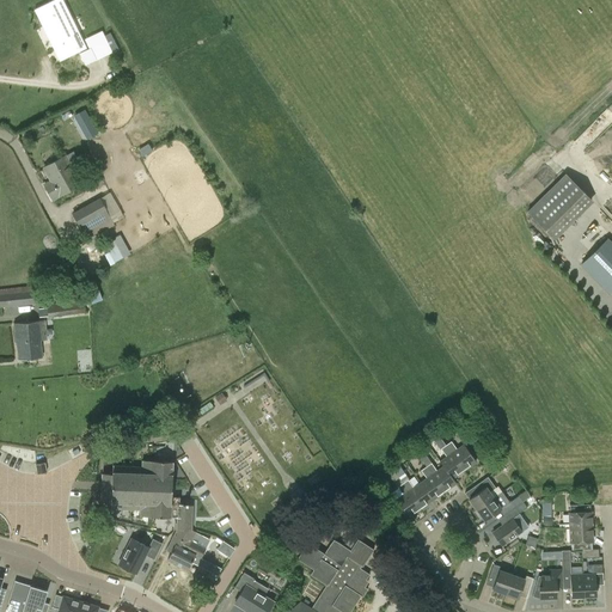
[(80,41),(60,0),(53,0),(36,8),(44,26),(48,24),(59,46),(55,48),(61,60),(84,49),(80,41)]
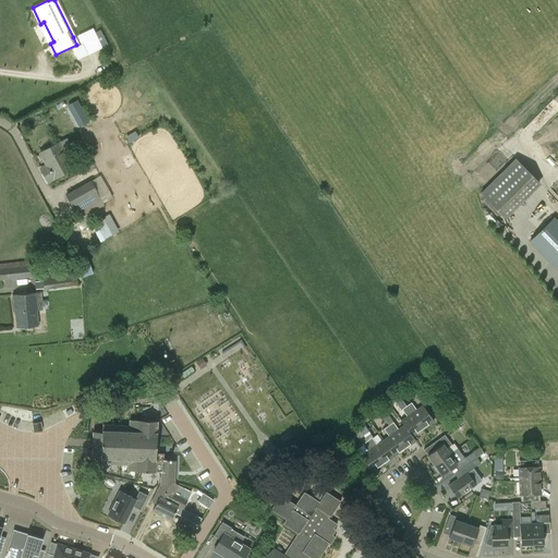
[(77,99),(67,106),(79,128),(89,121),(77,99)]
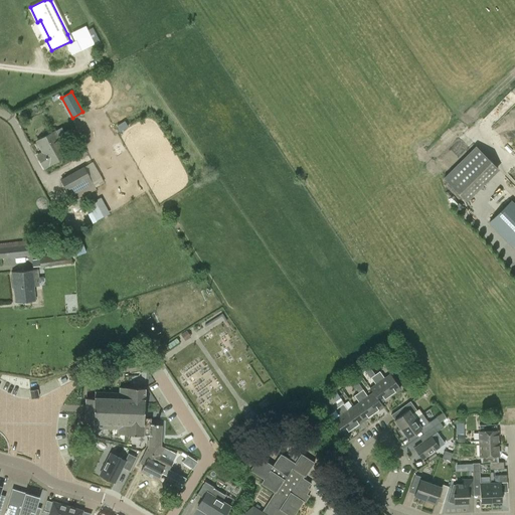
[(125,120),(116,125),(120,131),(129,126),(125,120)]
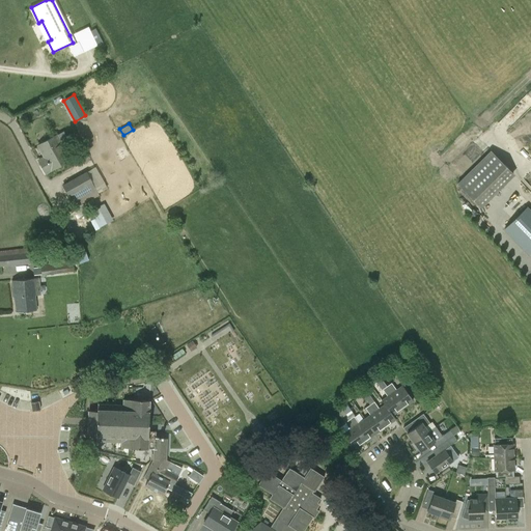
[(44,157),(37,160),(45,173),(71,159),(57,134),(36,145),(44,157)]
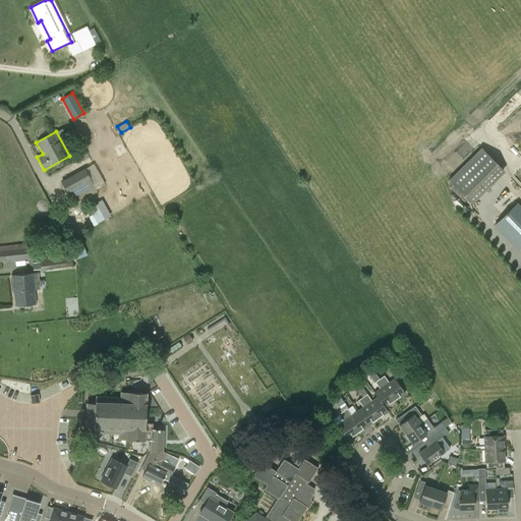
[(448,180),(470,203),(471,201),(473,203),(505,171),(481,147),(448,180)]
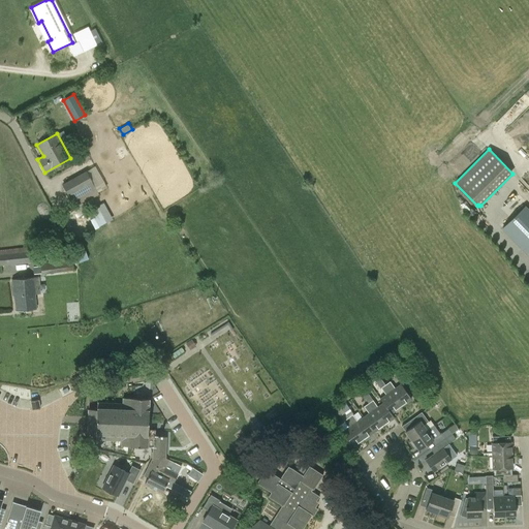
[(86,170),(62,184),(75,207),(92,197),(99,194),(86,170)]
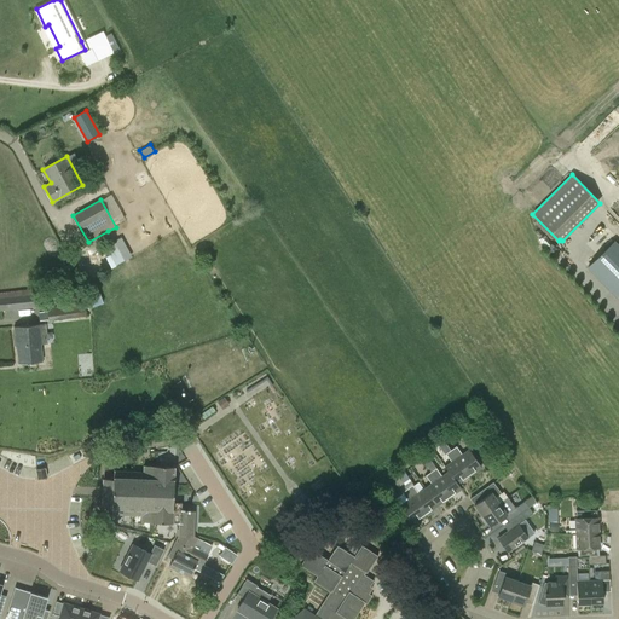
[(104,255),(109,266),(129,259),(122,237),(103,244),(106,254),(104,255)]
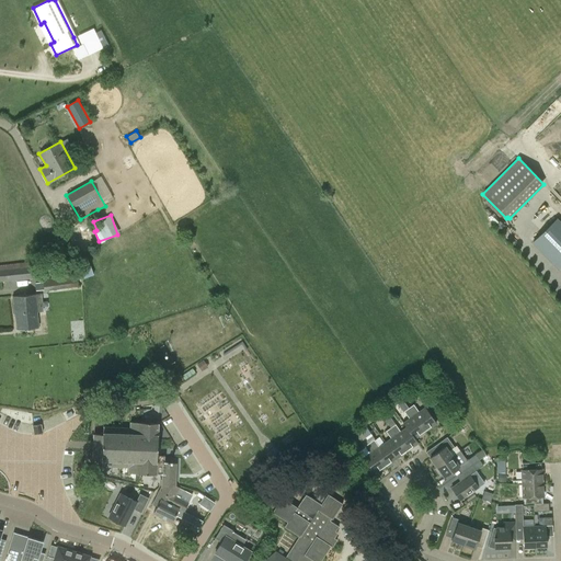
[(557,268),(560,263),(560,222),(554,216),(529,241),(557,268)]
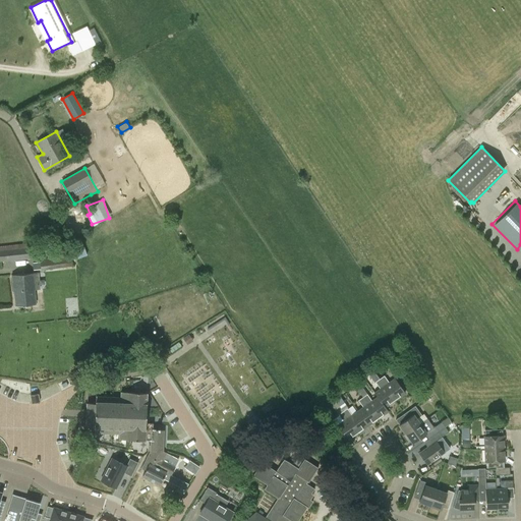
[(4,237),(5,243),(24,240),(23,234),(4,237)]
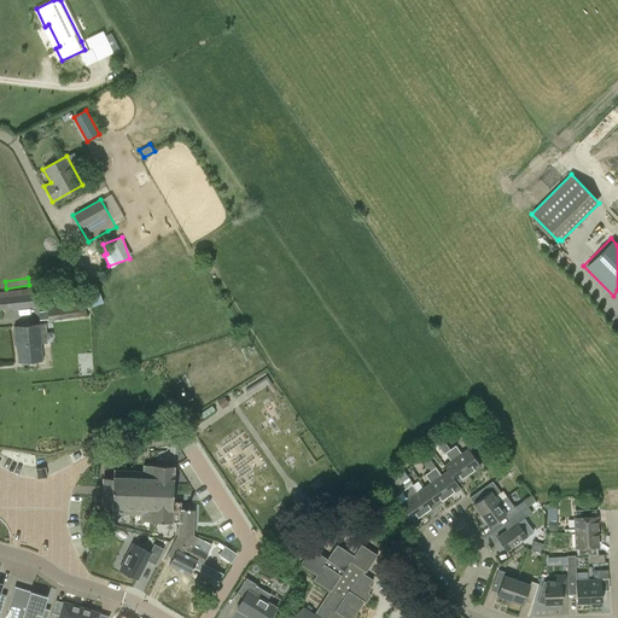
[(68,293),(80,292),(79,283),(68,284),(68,293)]
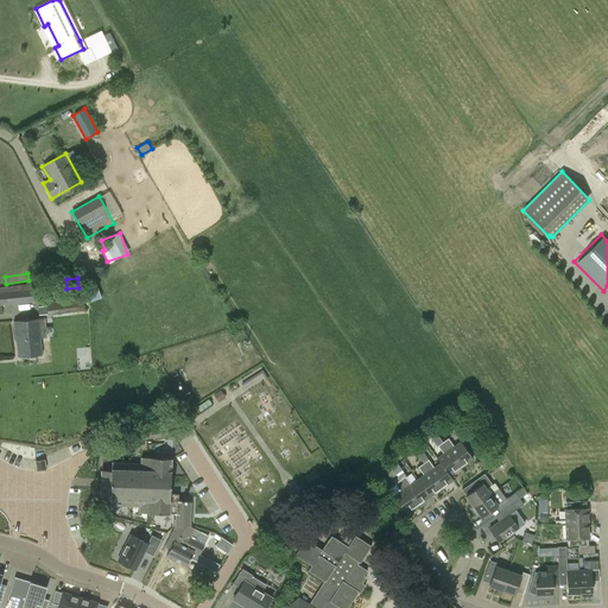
[(0,304),(35,302),(35,301),(39,301),(39,296),(42,296),(40,283),(0,286),(0,304)]
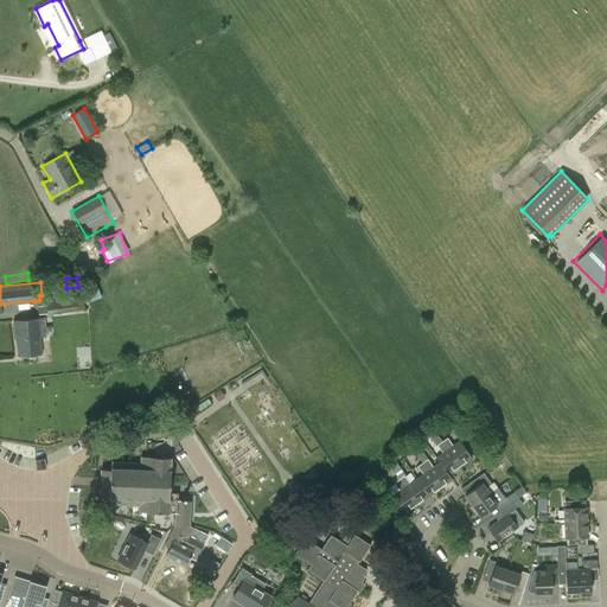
[(45,302),(48,315),(84,311),(83,298),(45,302)]
